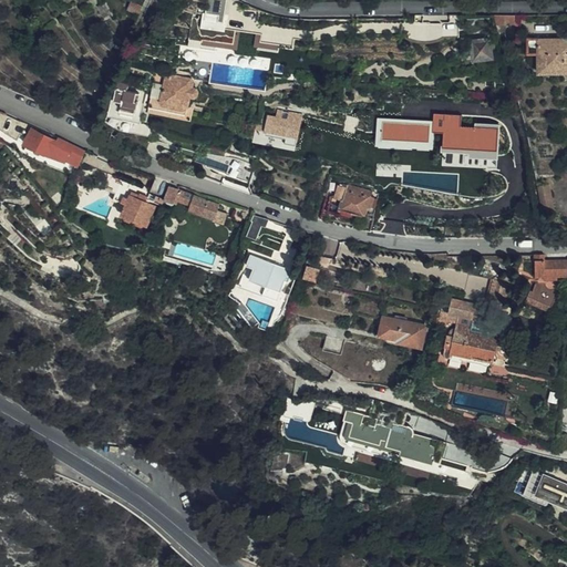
[(271,24),(272,13),(259,9),(234,6),(235,3),(219,2),(218,17),(205,16),(205,21),(213,21),(213,27),(236,30),(235,42),(254,44),(254,41),(264,41),(265,37),(255,35),(257,20),(265,20),(265,24),(271,24)]
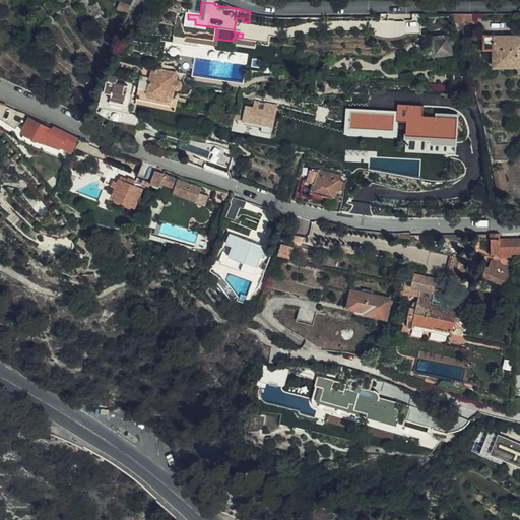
[(456,25),(458,34),(465,31),(465,29),(466,27),(467,25),(473,25),(473,15),(453,14),(456,25)]
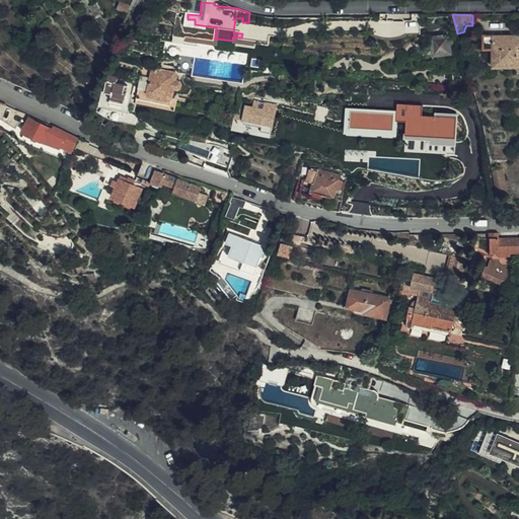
[(270,24),(271,16),(254,15),(253,23),(270,24)]
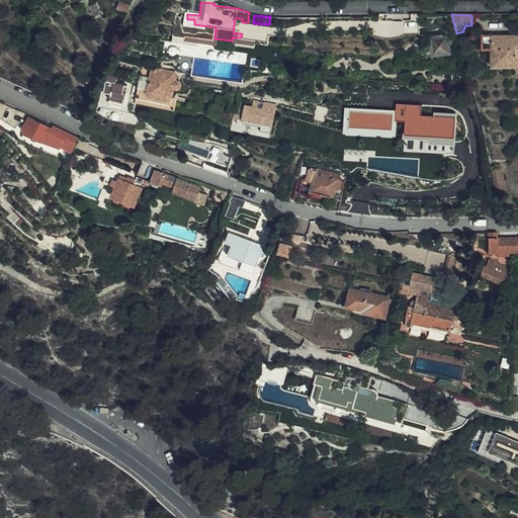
[(420,33),(419,18),(378,19),(379,34),(420,33)]
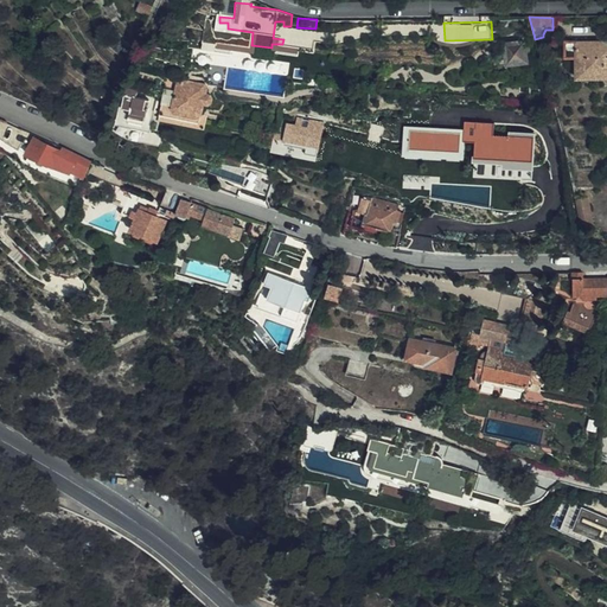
[(330,46),(331,32),(294,30),(293,46),(330,46)]
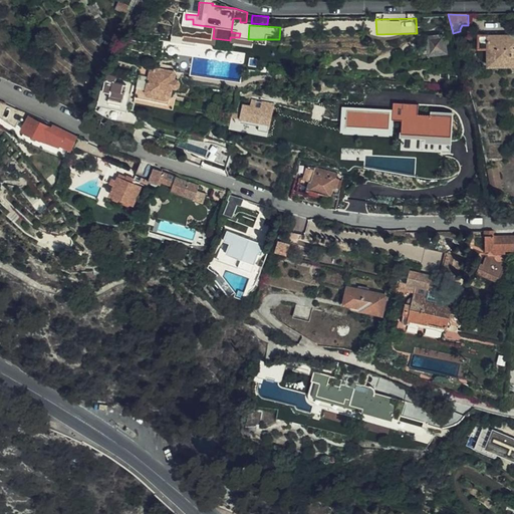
[(453,33),(451,25),(441,26),(442,36),(443,49),(452,48),(450,35),(453,33)]
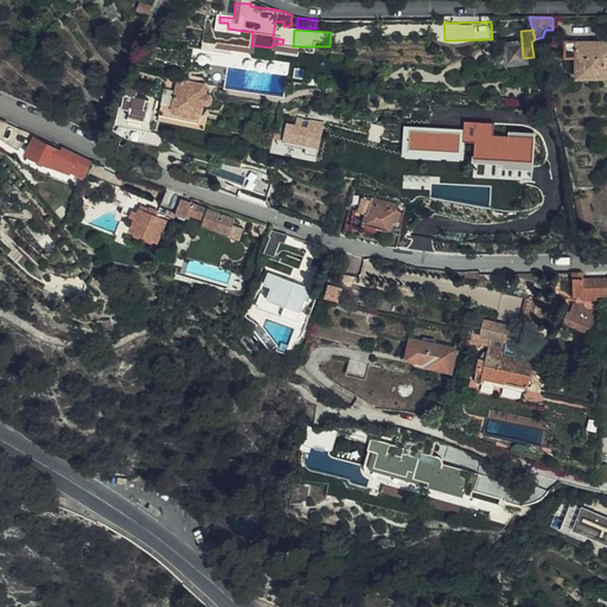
[(206,61),(210,48),(173,38),(168,51),(206,61)]
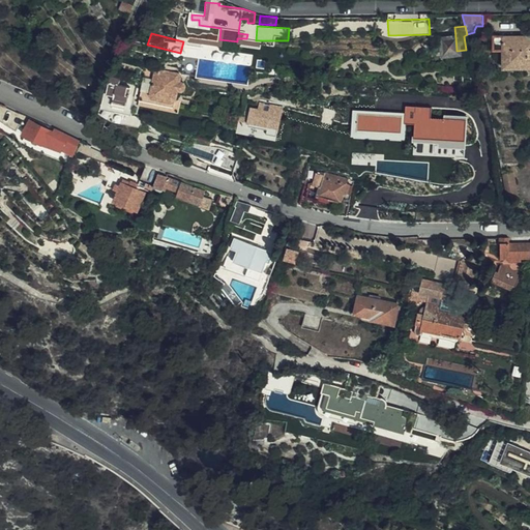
[(457,51),(455,37),(443,39),(444,52),(457,51)]
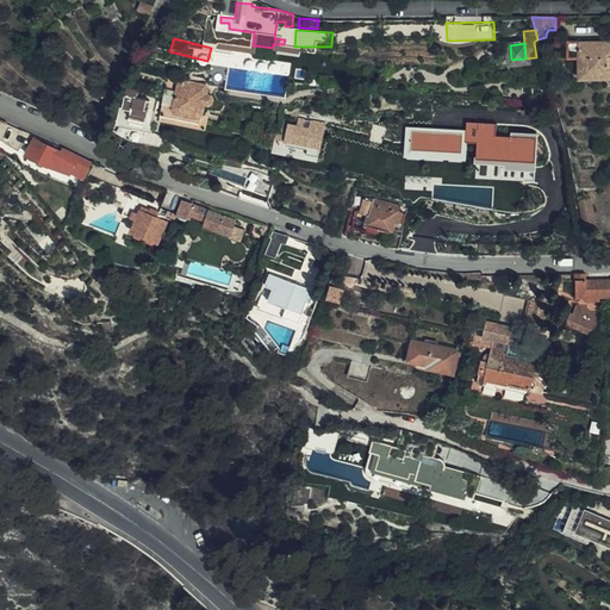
[(583,82),(609,81),(609,43),(608,44),(608,45),(583,47),(583,44),(568,45),(568,61),(582,61),(583,82)]
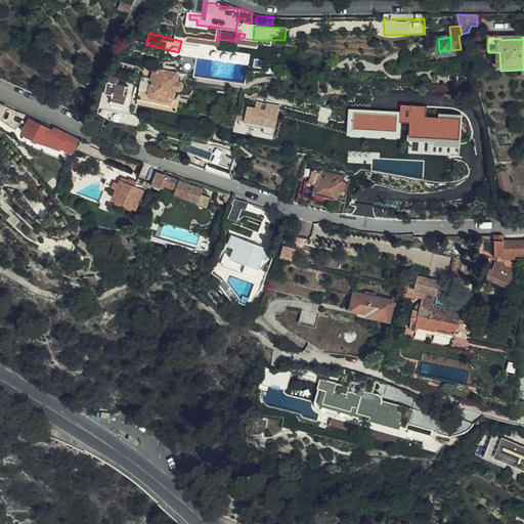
[(456,74),(469,73),(467,64),(466,64),(462,64),(455,66),(456,74)]
